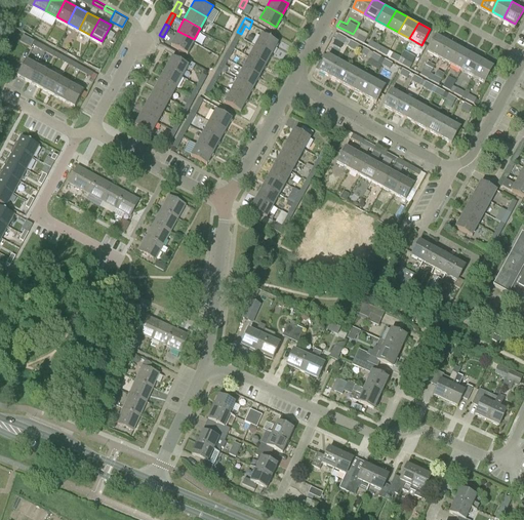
[(348,42),(351,37),(335,29),(332,34),(348,42)]
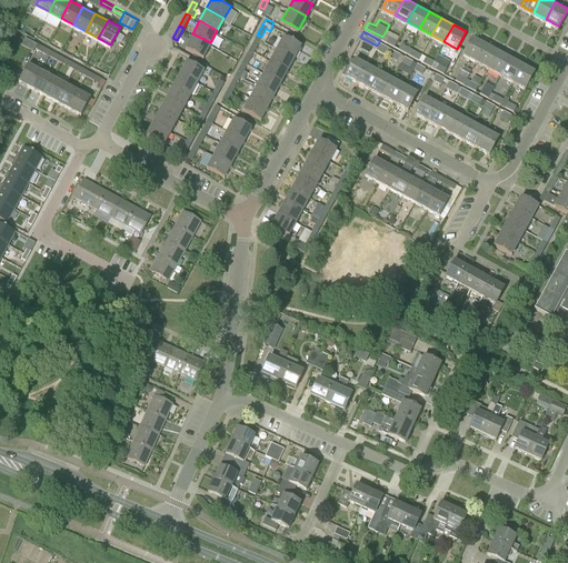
[(386,31),(382,37),(395,43),(398,38),(386,31)]
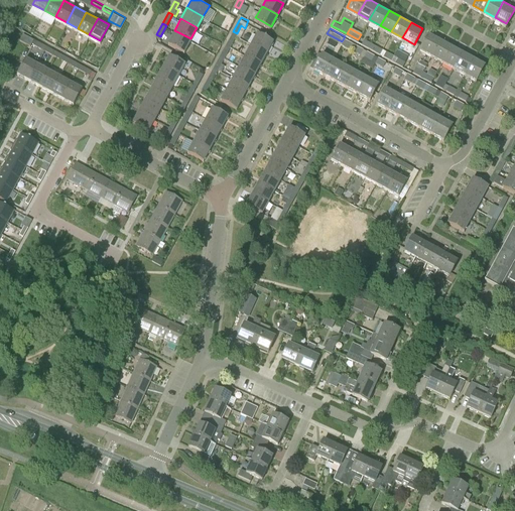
[(184,50),(190,38),(174,30),(168,41),(184,50)]
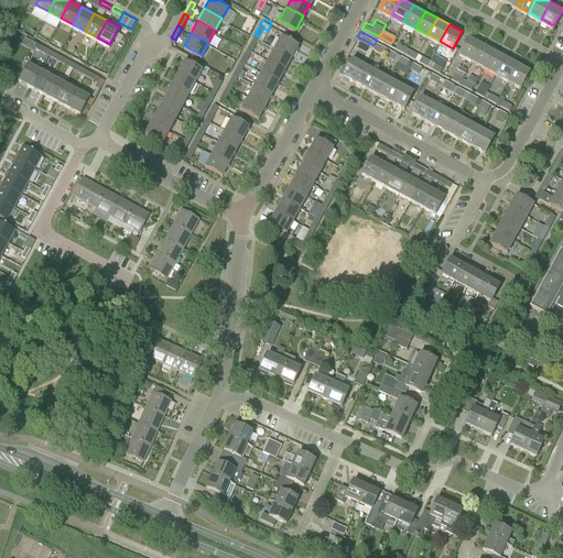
[(274,45),(292,54),(299,42),(282,33),(274,45)]
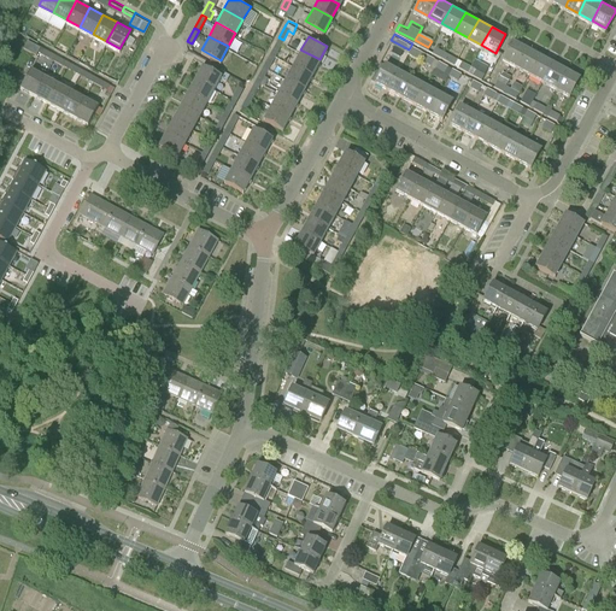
[(36,52),(41,45),(28,37),(24,45),(36,52)]
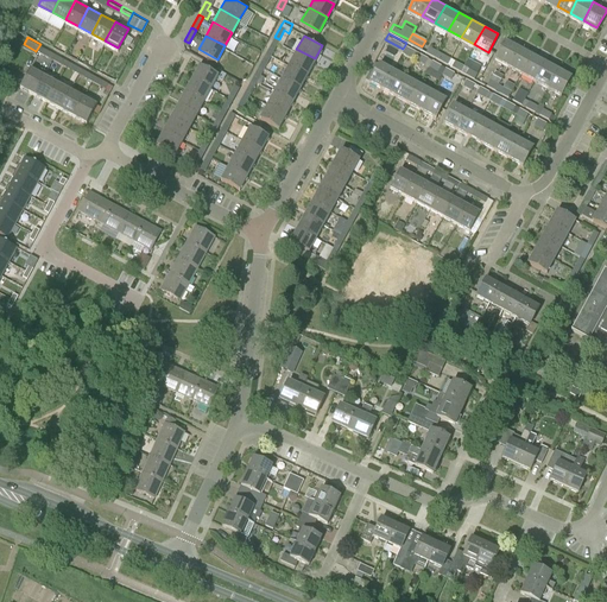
[(272,52),(279,39),(274,37),(267,50),(272,52)]
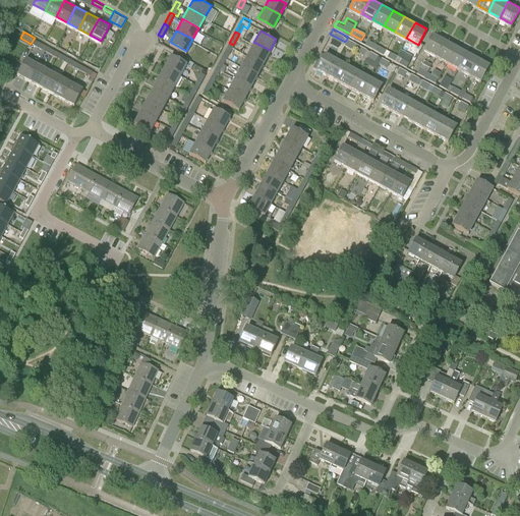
[(436,54),(445,39),(432,32),(424,48),(436,54)]
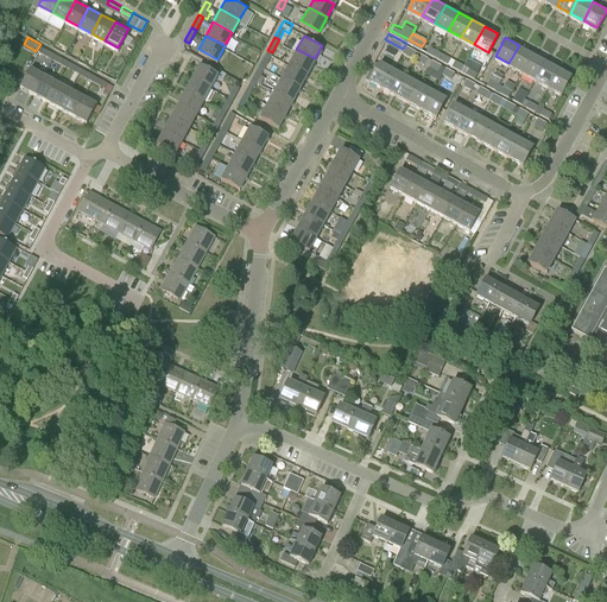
[(435,54),(438,46),(430,42),(427,49),(435,54)]
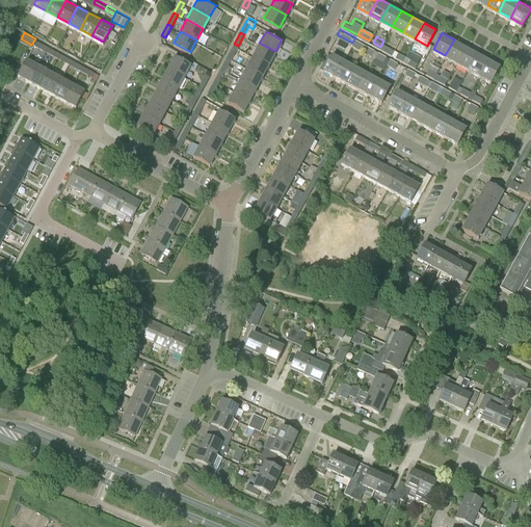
[(365,49),(367,44),(355,37),(352,43),(365,49)]
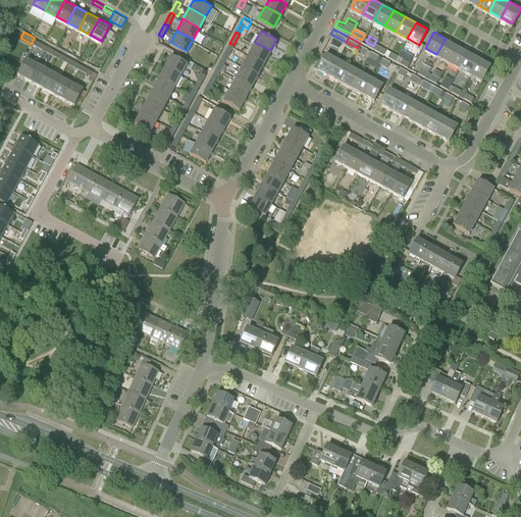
[(46,48),(48,44),(37,38),(35,42),(46,48)]
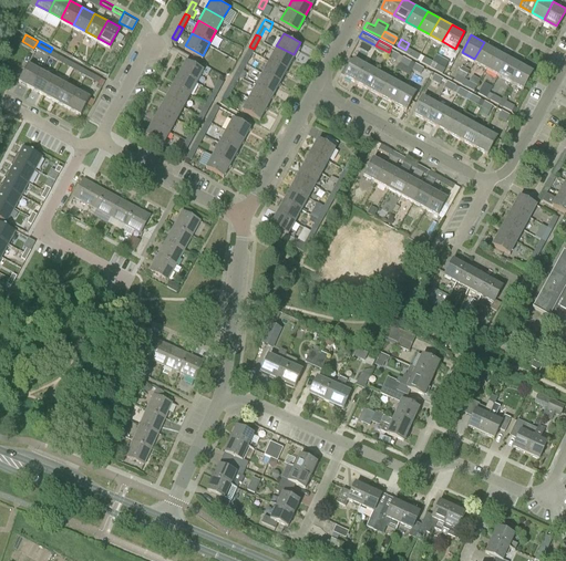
[(486,65),(496,49),(484,42),(474,59),(486,65)]
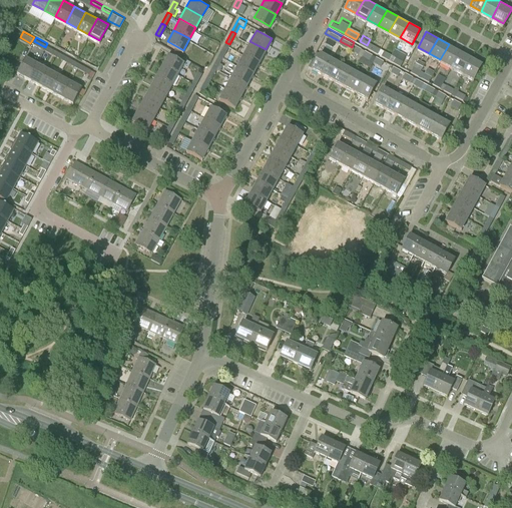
[(378,51),(381,45),(370,39),(367,45),(378,51)]
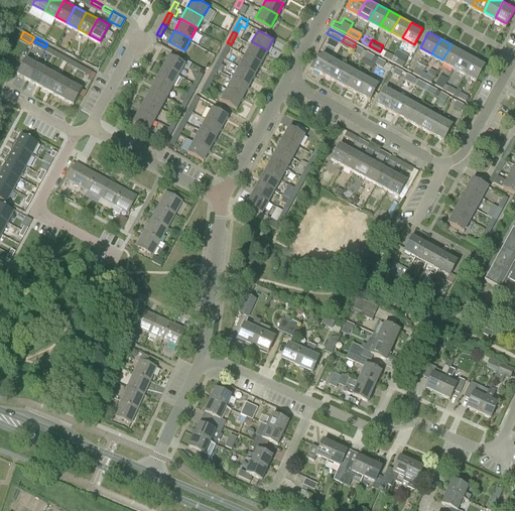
[(261,61),(267,49),(251,41),(245,52),(261,61)]
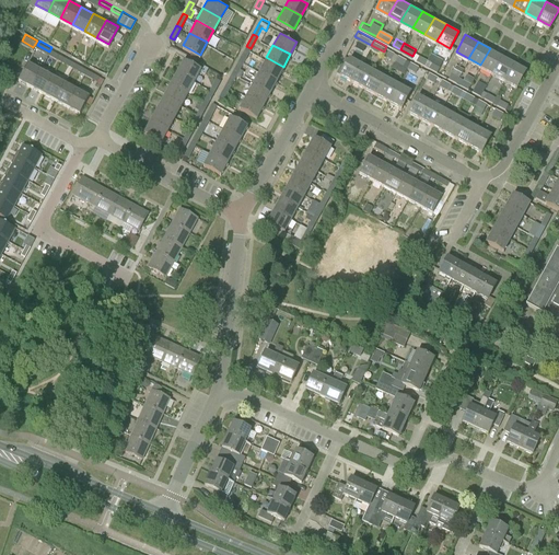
[(352,54),(360,56),(363,47),(356,45),(352,54)]
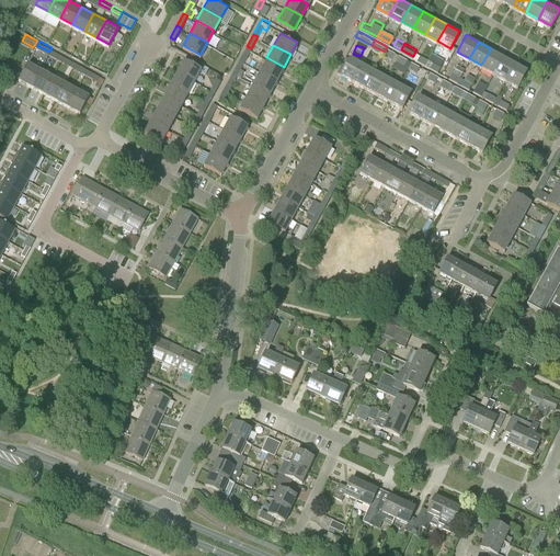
[(244,60),(251,48),(247,46),(240,58),(244,60)]
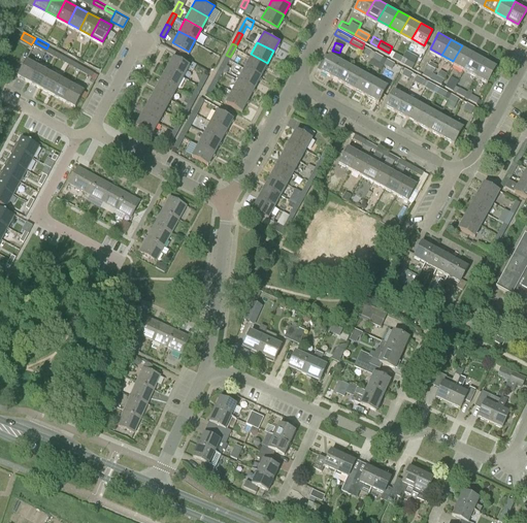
[(364,43),(362,48),(369,53),(372,47),(364,43)]
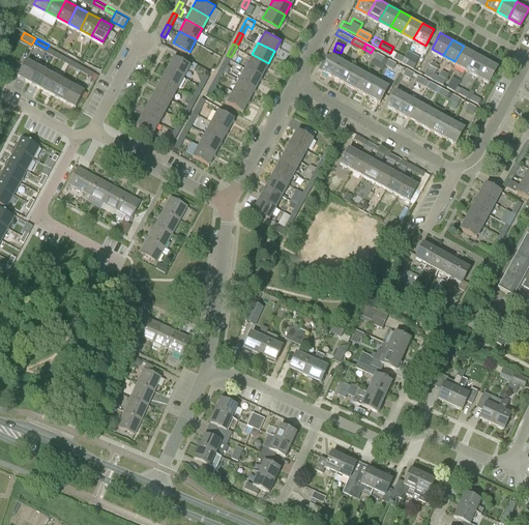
[(58,55),(60,51),(49,45),(47,49),(58,55)]
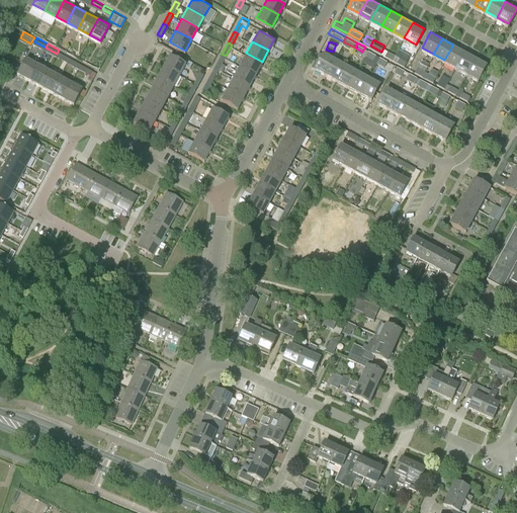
[(455,66),(464,51),(453,45),(444,60),(455,66)]
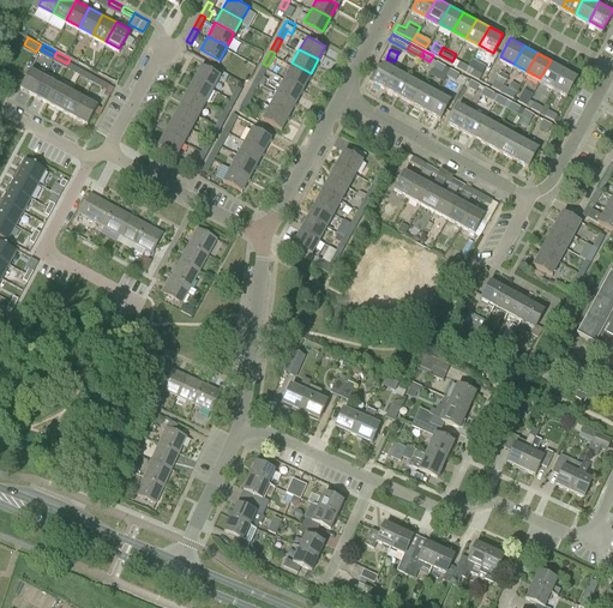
[(466,68),(469,62),(469,61),(456,54),(452,61),(466,68)]
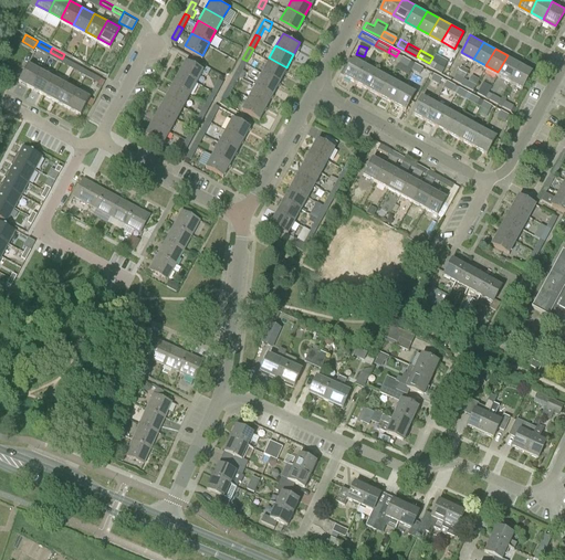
[(408,63),(411,57),(403,53),(399,59),(408,63)]
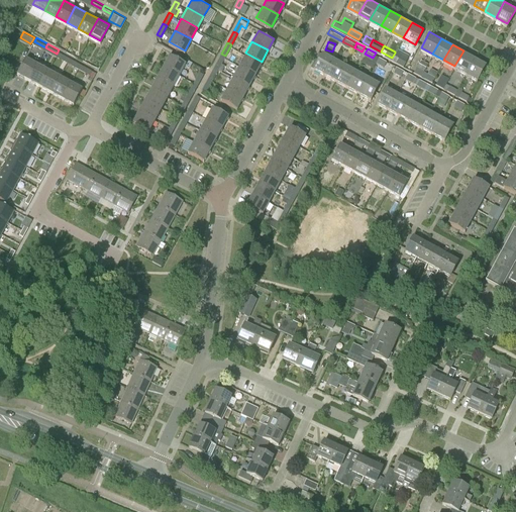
[(68,60),(70,56),(59,49),(57,54),(68,60)]
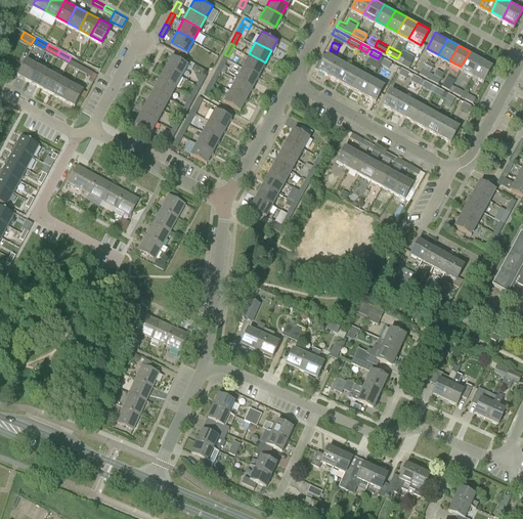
[(331,74),(339,57),(328,51),(318,68),(331,74)]
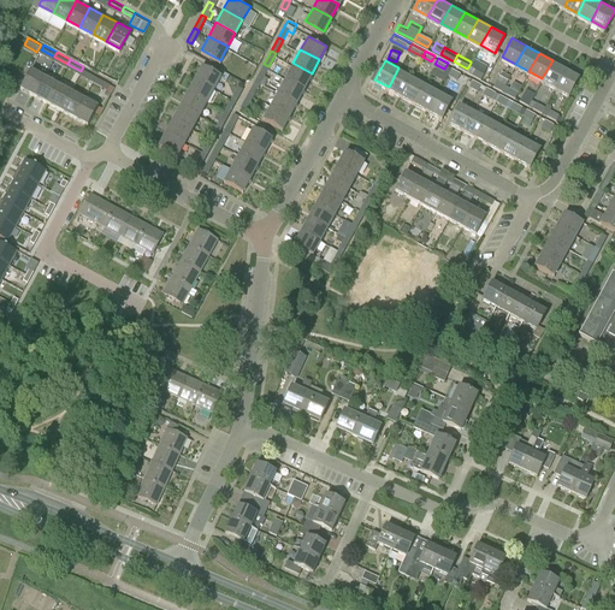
[(555,87),(566,67),(553,60),(542,78),(555,87)]
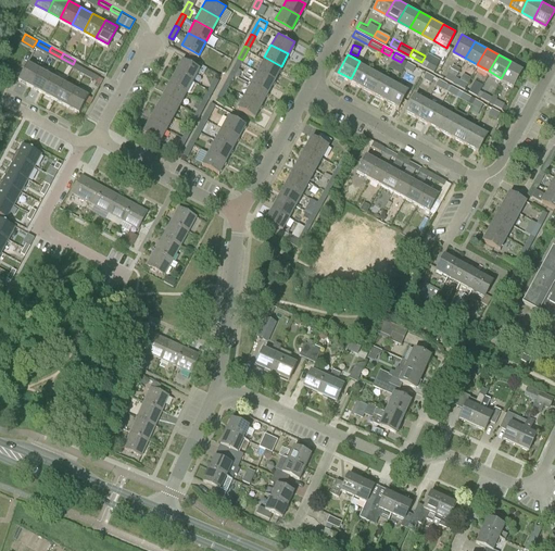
[(177,67),(191,75),(198,63),(184,55),(177,67)]
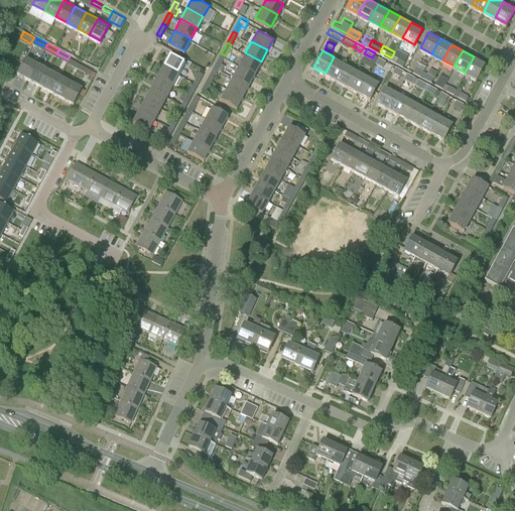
[(255,73),(261,61),(245,52),(239,64),(255,73)]
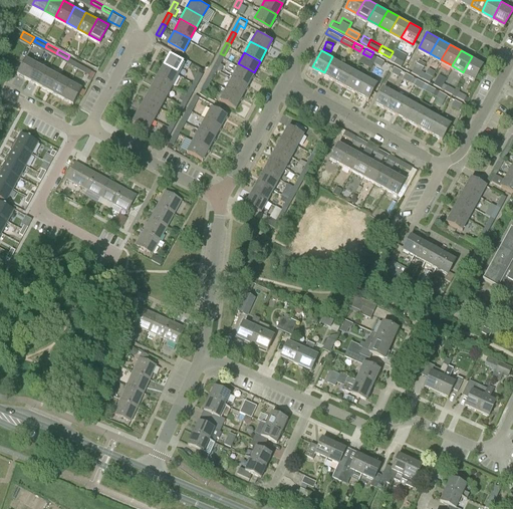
[(393,52),(390,57),(402,63),(405,58),(393,52)]
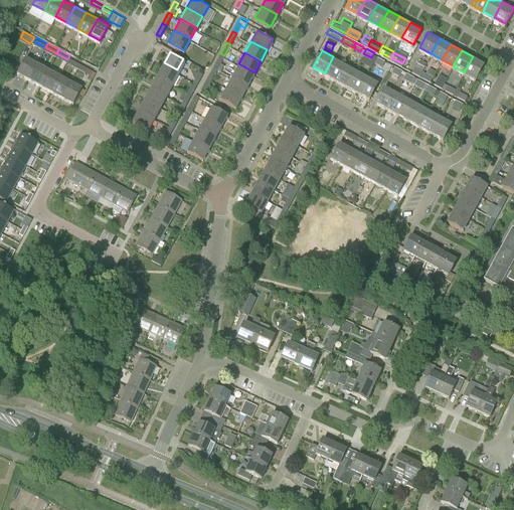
[(218,66),(224,55),(220,53),(214,64),(218,66)]
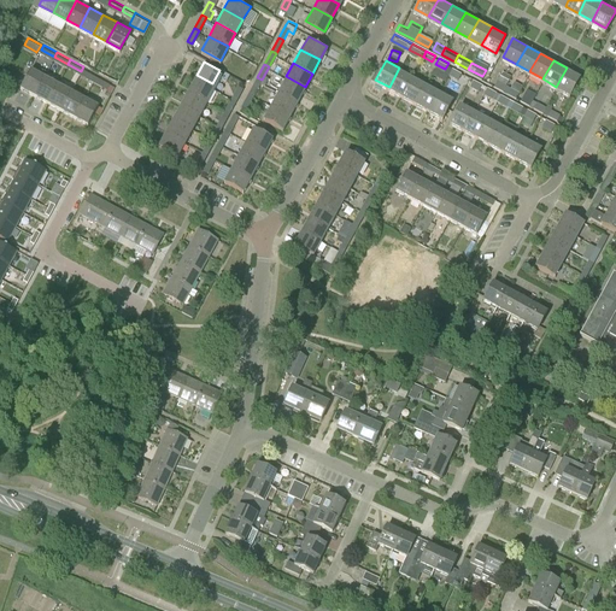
[(467,82),(470,75),(453,65),(449,71),(467,82)]
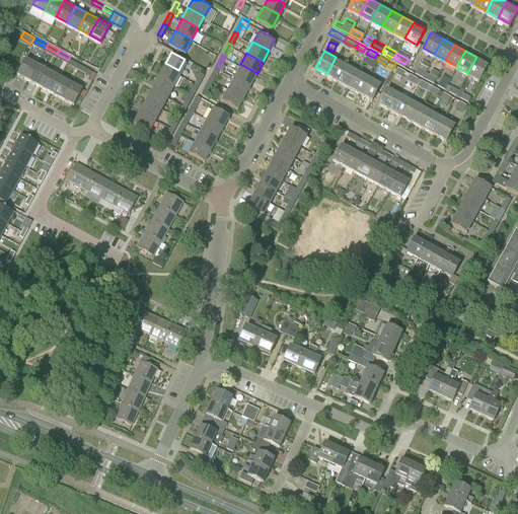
[(29,78),(38,62),(26,56),(17,72),(29,78)]
